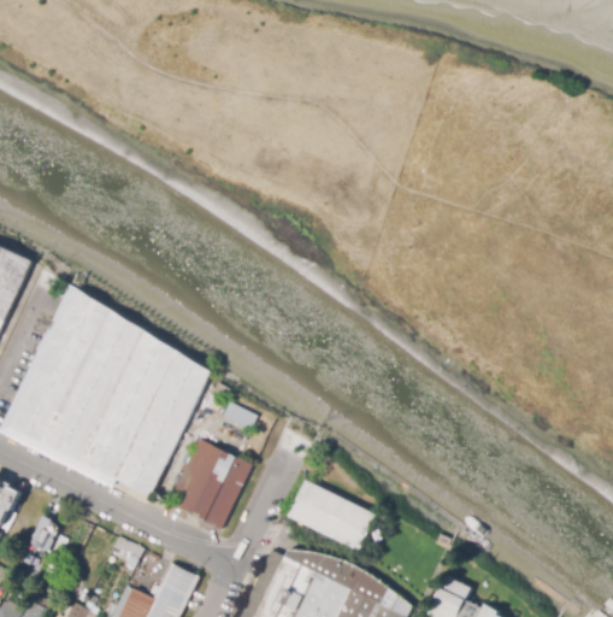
[(0,247),(31,263),(0,327),(0,247)]
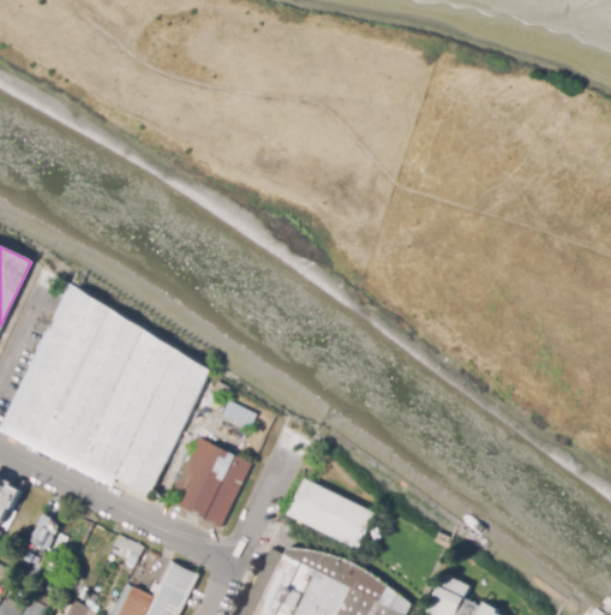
[(70,296),(143,330),(79,463),(6,428),(70,296)]
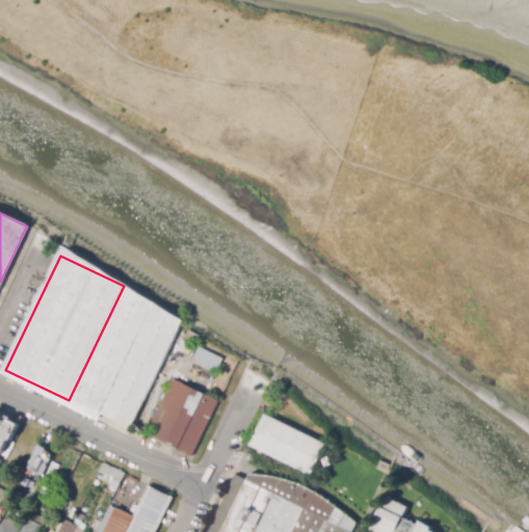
[(135,297),(172,315),(120,423),(83,405),(135,297)]
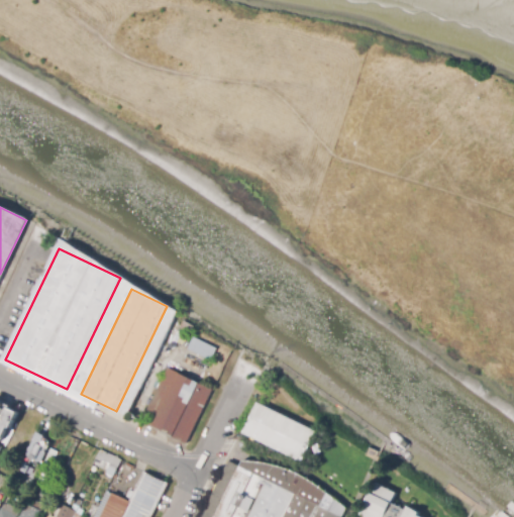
[(188,333),(178,328),(181,321),(192,327),(188,333)]
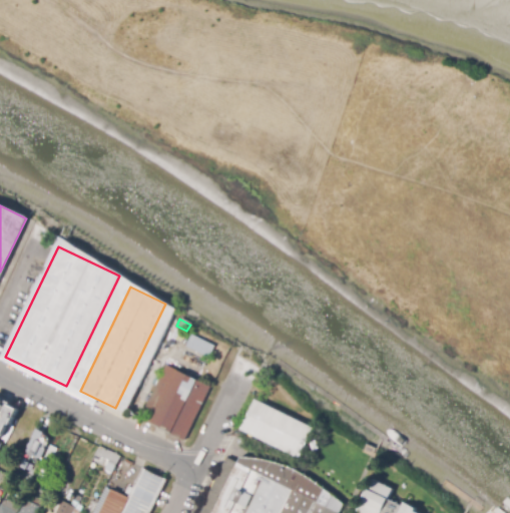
[(180,344),(173,341),(178,331),(184,334),(180,344)]
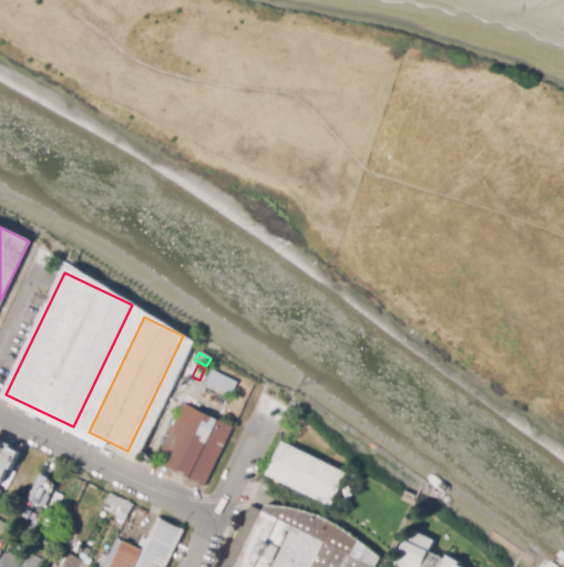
[(206,381),(213,368),(238,381),(232,394),(206,381)]
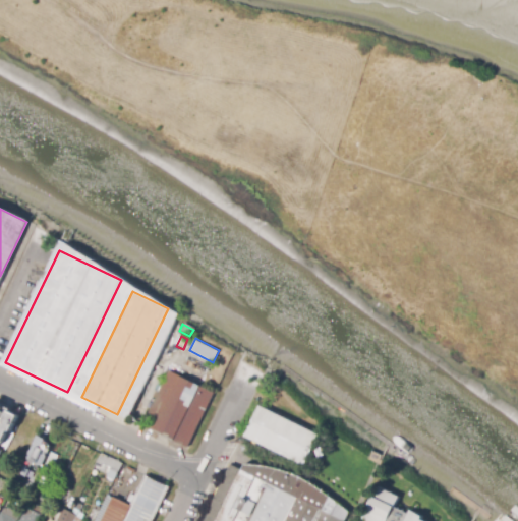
[(176,375),(217,395),(190,449),(150,429),(176,375)]
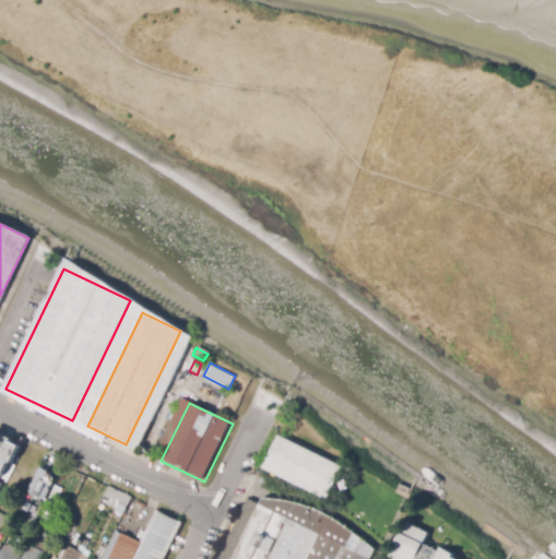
[(20,440),(12,458),(8,455),(6,460),(0,472),(0,430),(16,438),(20,440)]
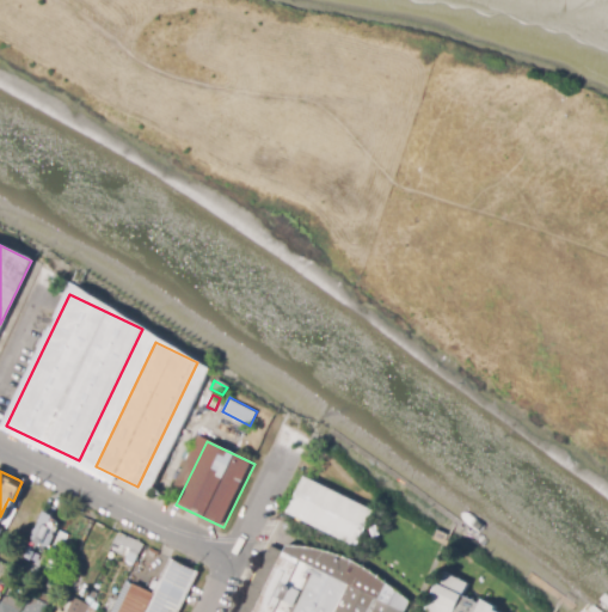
[(287,514),(306,476),(372,508),(354,545),(287,514)]
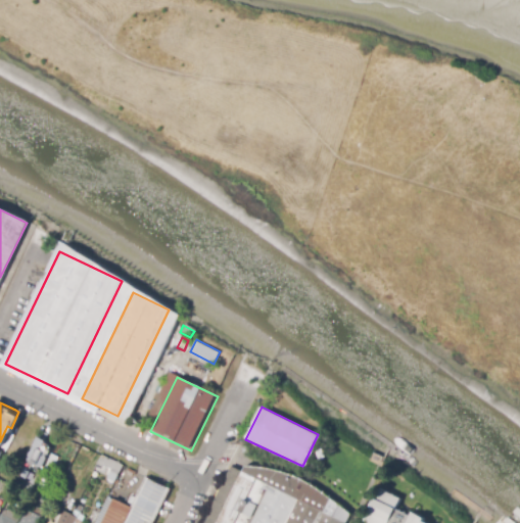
[(39,470),(24,464),(31,447),(31,446),(35,437),(43,441),(43,443),(48,448),(44,458),(44,459),(39,470)]
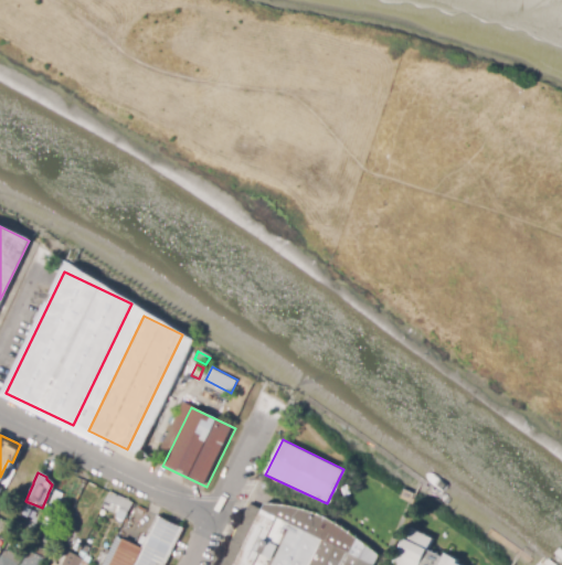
[(342,497),(339,488),(347,486),(349,494),(342,497)]
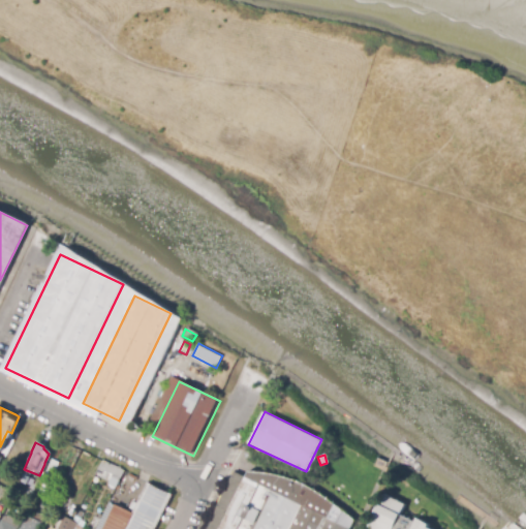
[(56,461),(52,471),(44,469),(49,458),(56,461)]
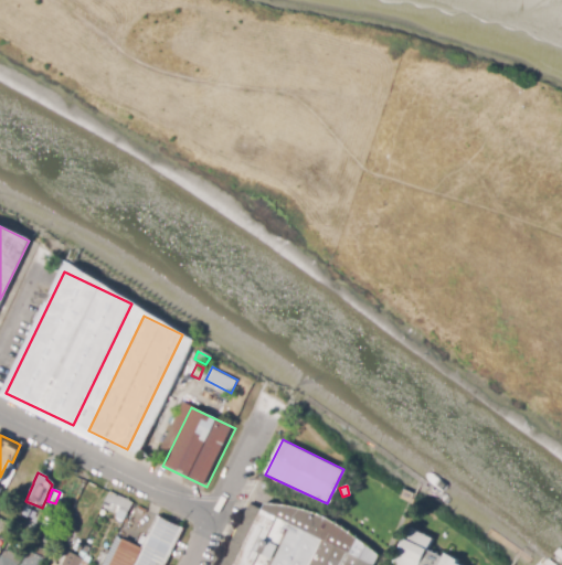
[(97,500),(112,507),(107,518),(114,521),(124,501),(102,490),(97,500)]
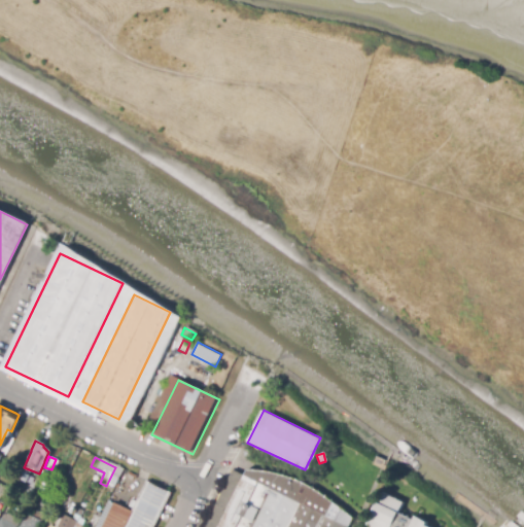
[(203,526),(232,468),(247,476),(249,469),(269,471),(304,483),(333,500),(353,518),(348,526),(347,526),(203,526)]
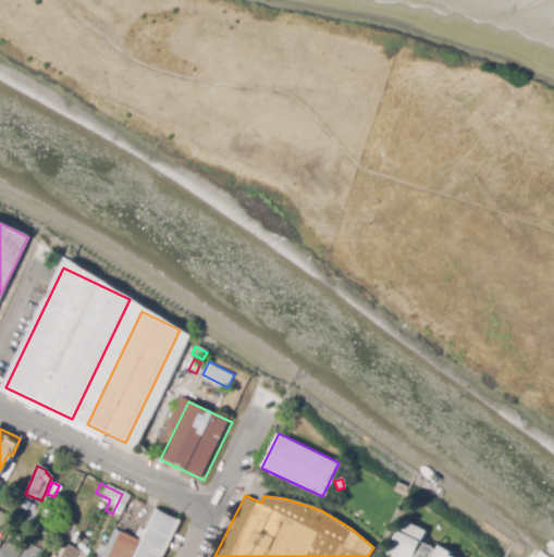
[(155,556),(174,517),(149,505),(133,537),(108,524),(91,556),(155,556)]
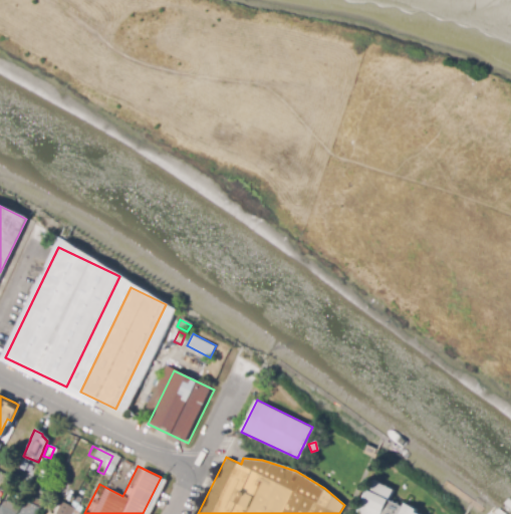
[(398,491),(386,513),(366,513),(356,509),(371,478),(398,491)]
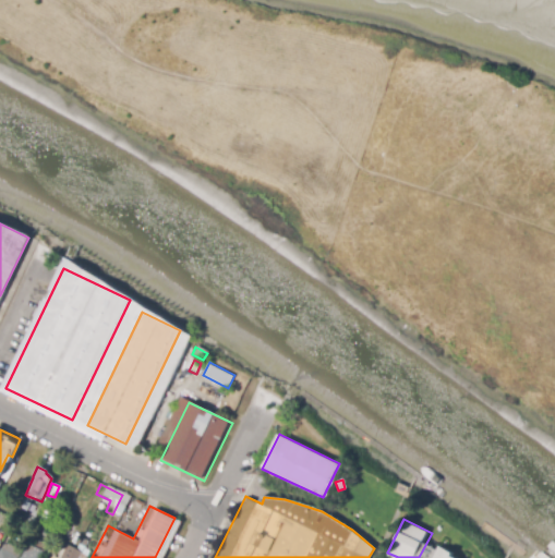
[(9,557),(14,547),(19,538),(40,548),(35,557),(9,557)]
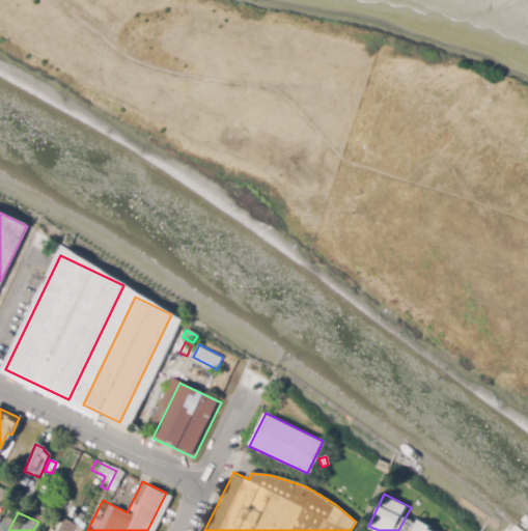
[(0,514),(14,521),(8,530),(0,530),(0,514)]
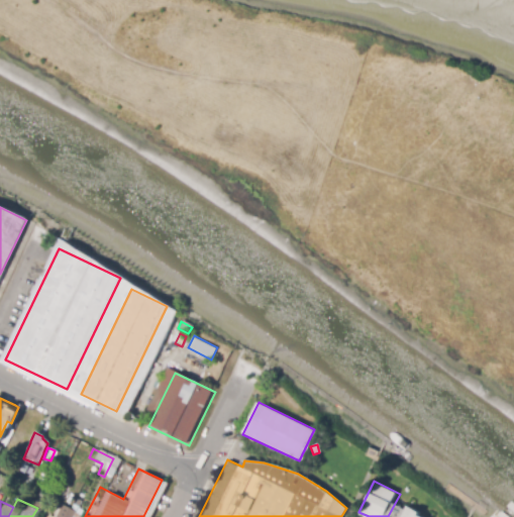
[(55,501),(70,509),(65,516),(55,516),(48,514),(55,501)]
